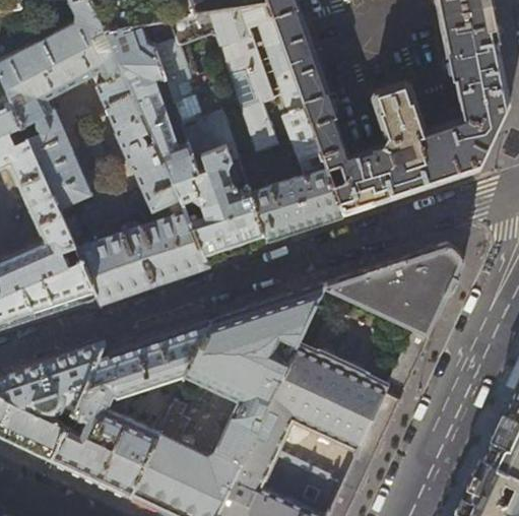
[(0,0),(0,12),(68,1),(76,0),(90,0),(93,5),(105,33),(142,26),(169,22),(270,7),(268,0),(0,0)]
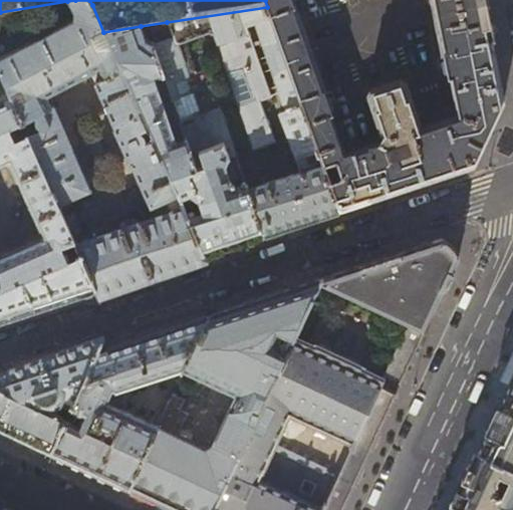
[(141,137),(149,133),(113,53),(113,52),(107,48),(104,48),(100,48),(97,49),(93,40),(105,35),(103,32),(92,5),(89,0),(75,0),(67,1),(74,16),(73,24),(0,62),(0,75),(8,94),(17,89),(22,98),(12,103),(23,128),(36,121),(35,122),(34,125),(35,130),(36,131),(38,133),(41,134),(28,140),(29,141),(35,154),(59,209),(91,195),(53,109),(51,110),(47,101),(92,77),(96,87),(95,87),(97,92),(98,92),(117,134),(115,135),(129,163),(130,163),(156,221),(141,226),(140,224),(136,223),(122,227),(120,231),(121,233),(76,247),(96,295),(99,302),(156,284),(208,266),(206,259),(155,145),(145,149),(145,146),(145,144),(143,140),(142,139),(141,139),(141,137)]
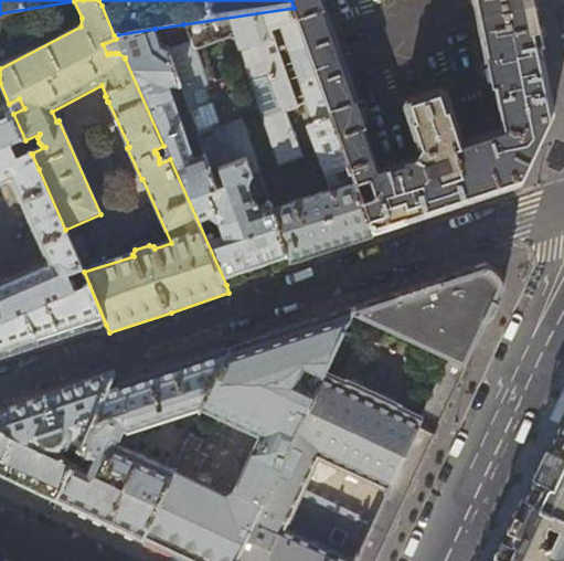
[(291,0),(294,8),(374,235),(486,199),(522,187),(555,116),(552,98),(544,60),(542,49),(544,49),(540,25),(539,27),(538,20),(535,20),(531,0),(291,0)]
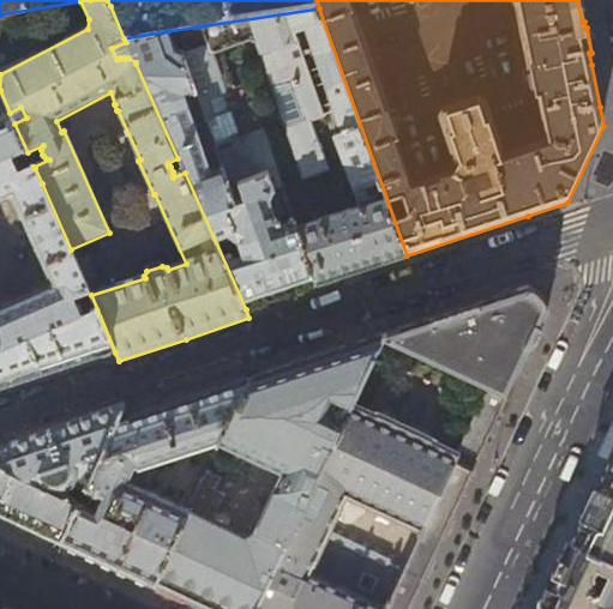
[(407,255),(319,8),(199,26),(209,52),(188,56),(184,58),(197,96),(222,170),(235,207),(247,203),(240,186),(266,175),(274,193),(275,193),(282,191),(281,190),(282,188),(268,148),(269,146),(265,138),(262,139),(248,102),(272,94),(305,182),(329,174),(320,149),(317,143),(322,140),(316,125),(325,120),(295,40),(307,35),(342,137),(336,139),(361,210),(311,227),(307,218),(293,223),(316,285),(360,271),(407,255)]
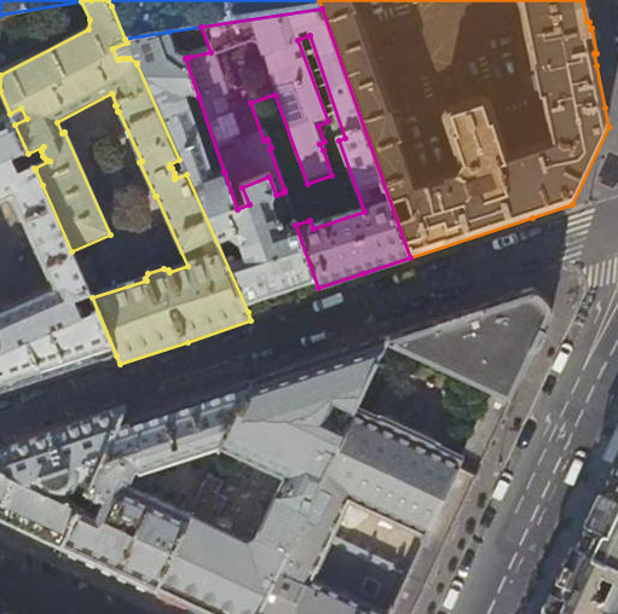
[(169,32),(125,39),(127,42),(137,63),(137,64),(179,160),(186,174),(248,312),(283,300),(318,288),(295,225),(288,229),(286,221),(279,224),(272,204),(277,195),(276,195),(269,177),(242,187),(249,204),(237,209),(224,172),(213,175),(188,100),(198,97),(185,58),(190,57),(175,51),(169,32)]
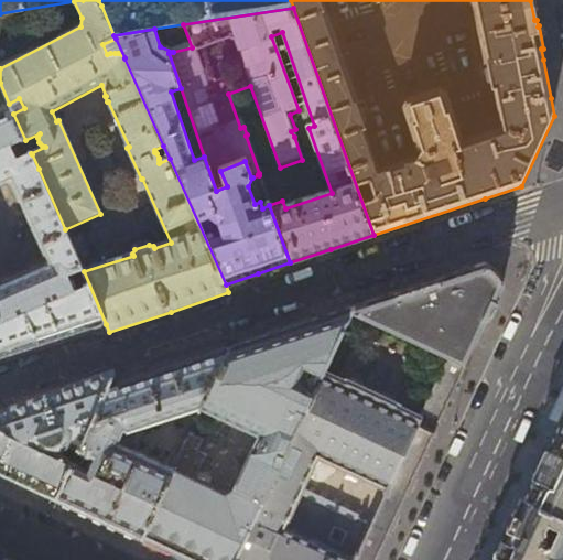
[(0,83),(0,110),(10,107),(9,104),(0,83)]
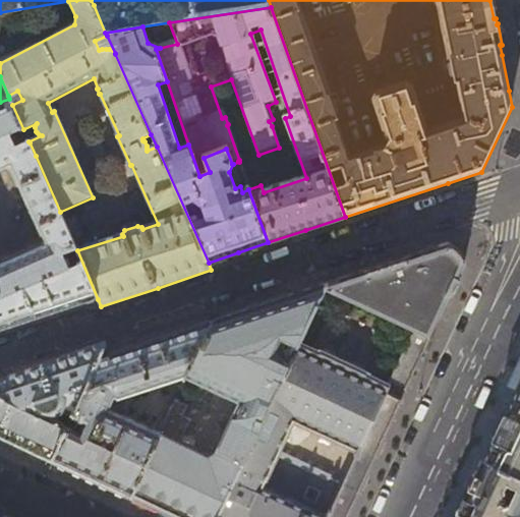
[(12,105),(9,99),(0,102),(0,171),(10,167),(36,156),(30,142),(16,149),(11,136),(23,130),(23,129),(12,105)]
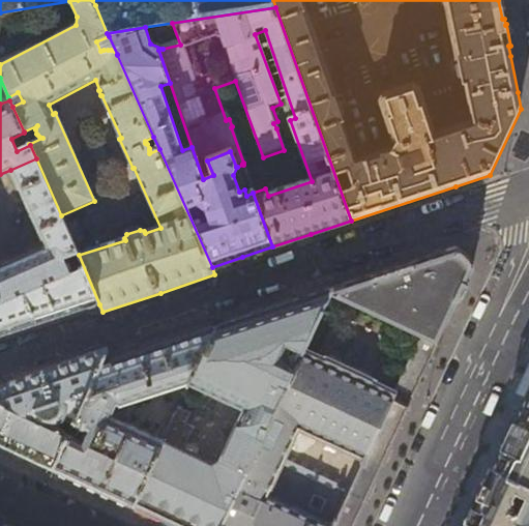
[(96,149),(103,163),(110,159),(104,146),(96,149)]
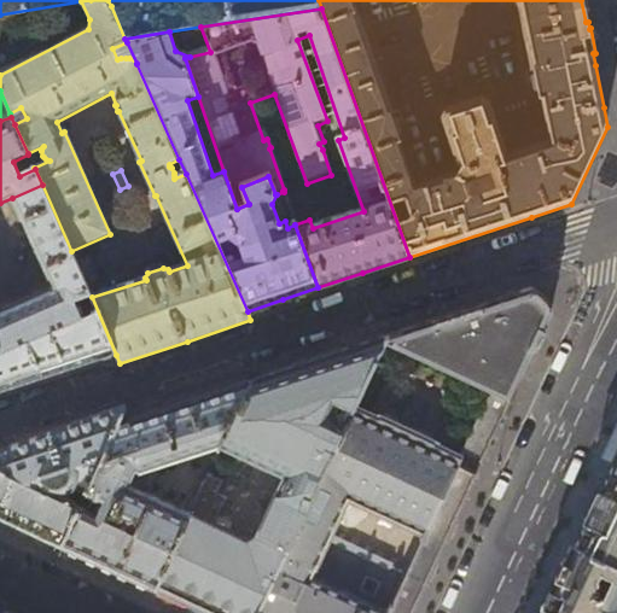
[(42,185),(12,198),(53,290),(0,313),(0,392),(56,374),(116,355),(92,297),(88,290),(76,262),(71,251),(42,185)]
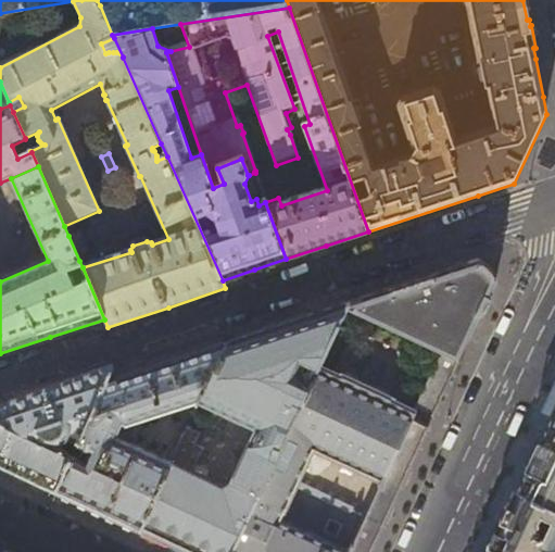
[(74,234),(68,236),(79,261),(85,258),(74,234)]
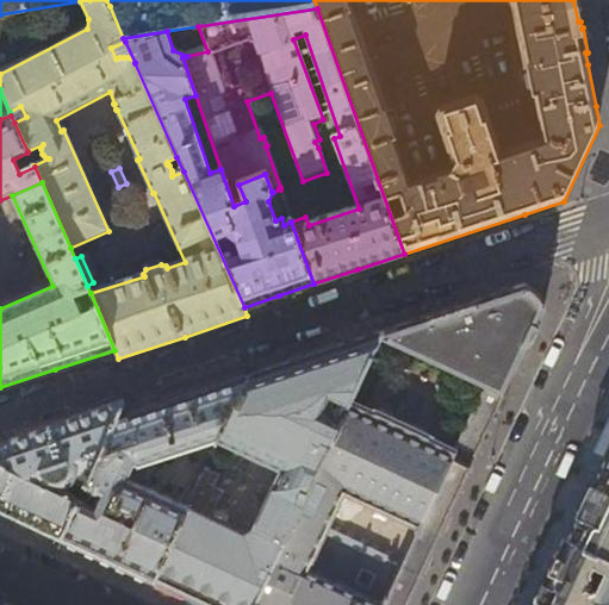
[(395,331),(381,336),(378,342),(485,391),(455,451),(474,460),(478,453),(499,406),(528,345),(544,311),(524,289),(478,305),(395,331)]
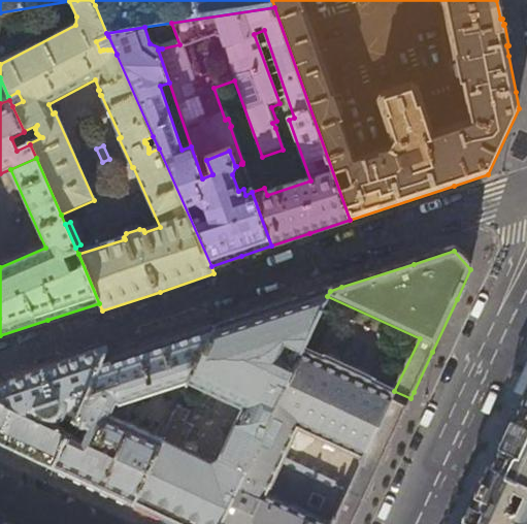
[(215,329),(189,384),(200,390),(243,410),(221,457),(210,463),(183,451),(194,427),(185,423),(190,413),(177,407),(162,440),(133,505),(171,523),(221,523),(301,353),(327,296),(330,291),(266,313),(215,329)]
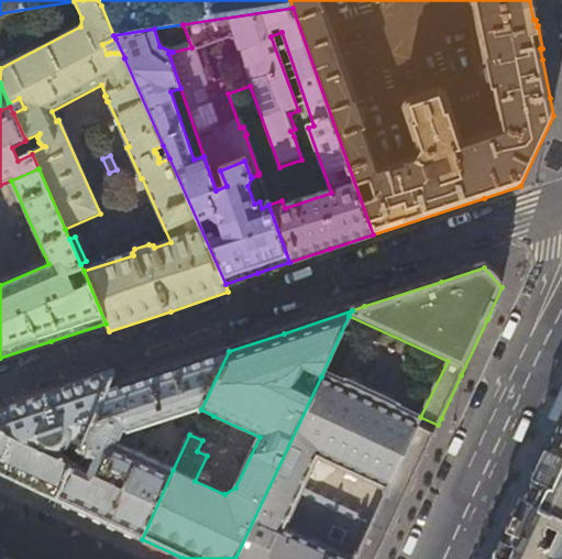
[(156,375),(106,392),(56,500),(98,518),(142,539),(173,470),(136,453),(149,426),(201,409),(229,351),(156,375)]
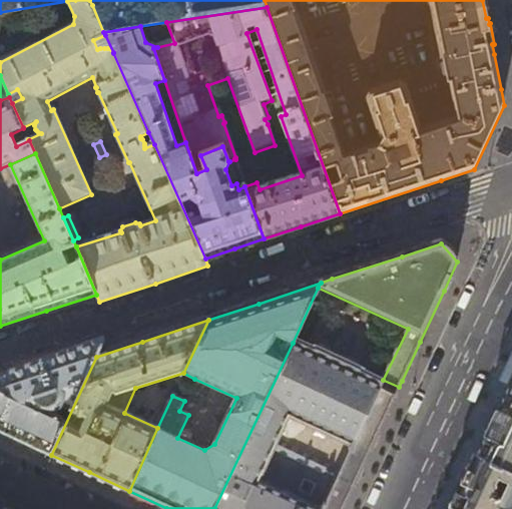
[(0,431),(8,435),(51,455),(96,357),(103,342),(27,368),(0,377),(0,431)]
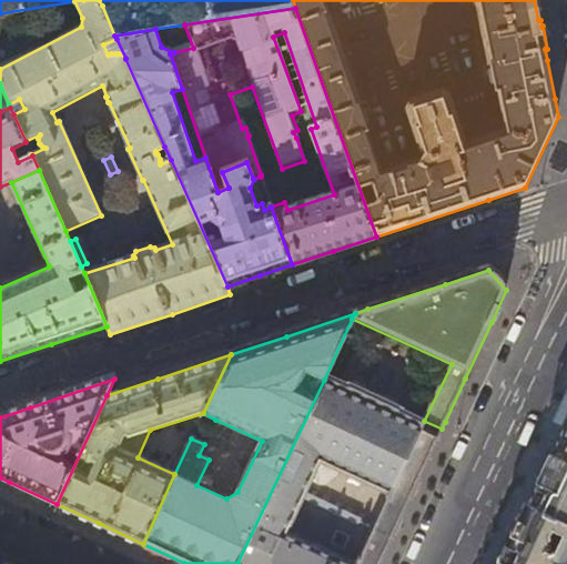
[(380,563),(396,527),(426,464),(442,429),(424,421),(422,425),(324,380),(238,563),(380,563)]
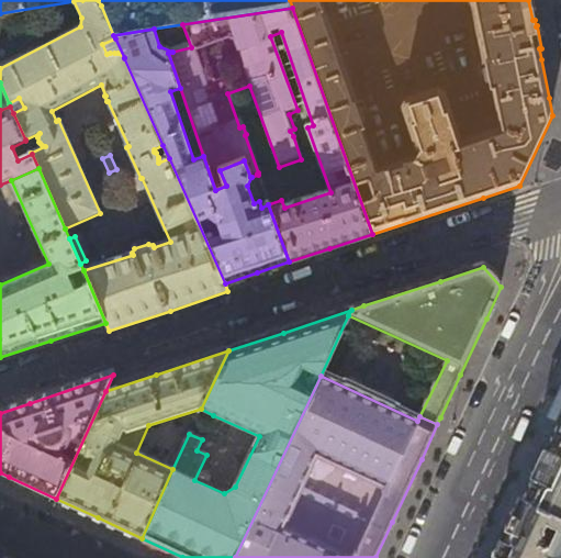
[(560,428),(557,427),(541,462),(524,499),(560,516),(560,428)]
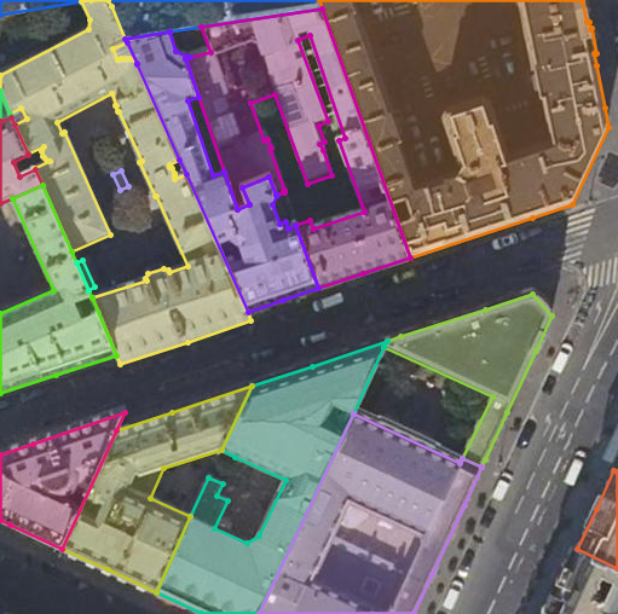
[(617,568),(577,549),(571,563),(560,588),(547,613),(617,613),(617,568)]
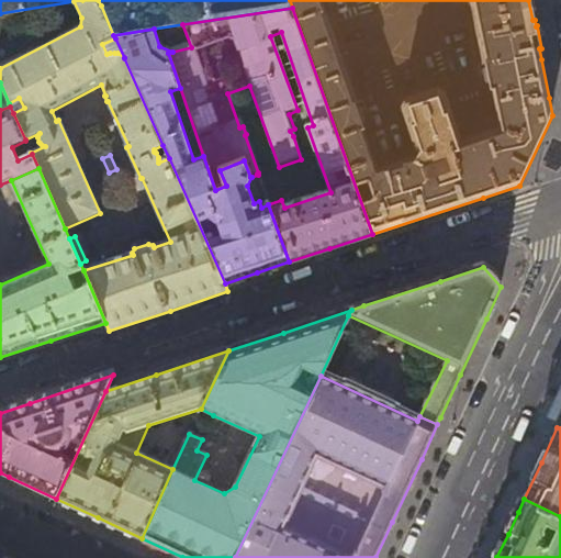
[(508,534),(518,512),(511,509),(501,531),(508,534)]
